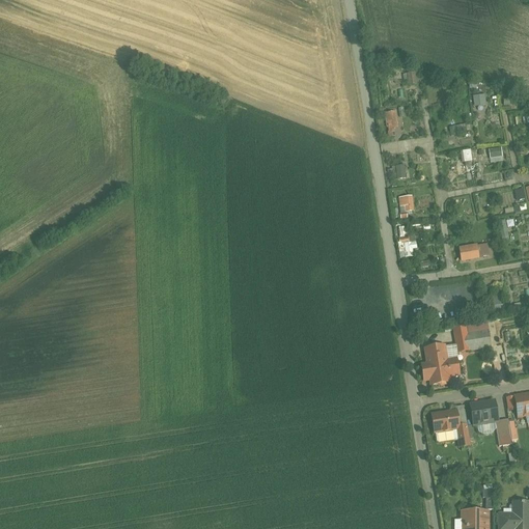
[(414,71),(404,72),(405,84),(415,83),(414,71)]
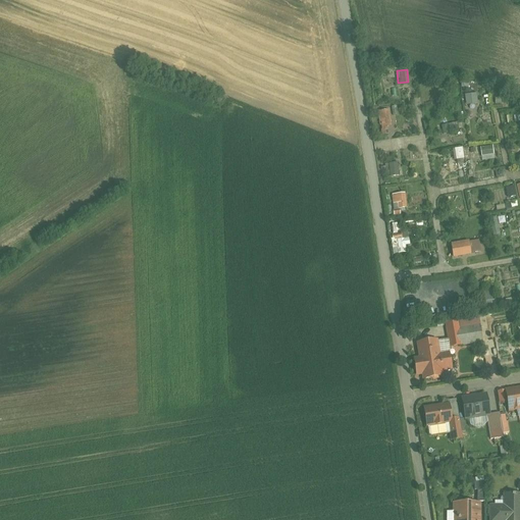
[(391,107),(379,108),(380,133),(386,133),(385,124),(391,124),(391,107)]
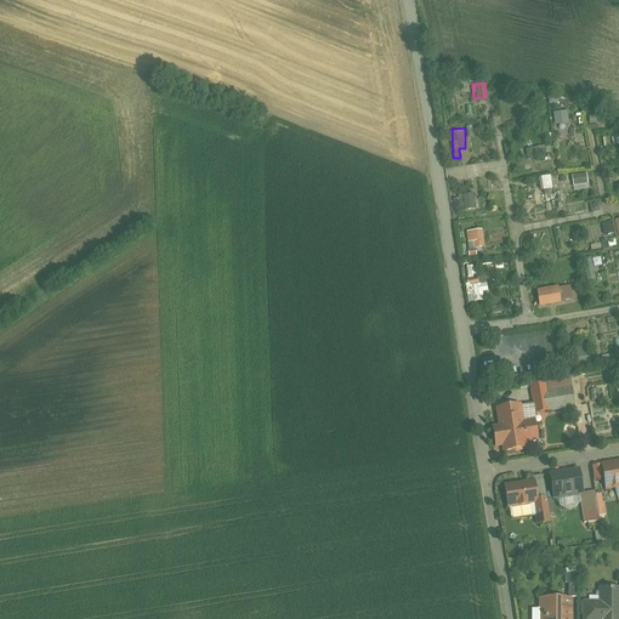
[(526,147),(528,158),(546,153),(544,143),(526,147)]
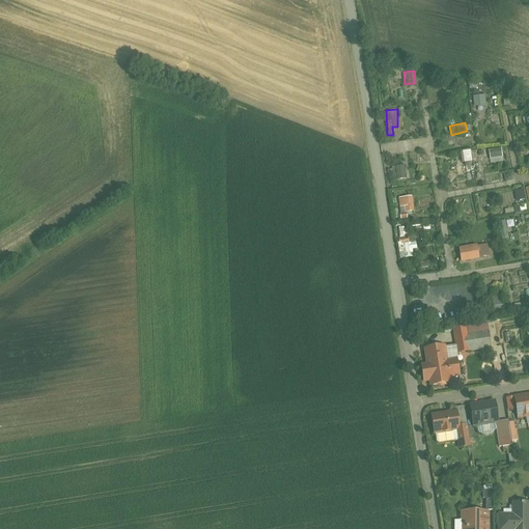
[(490,147),(491,161),(504,160),(503,146),(490,147)]
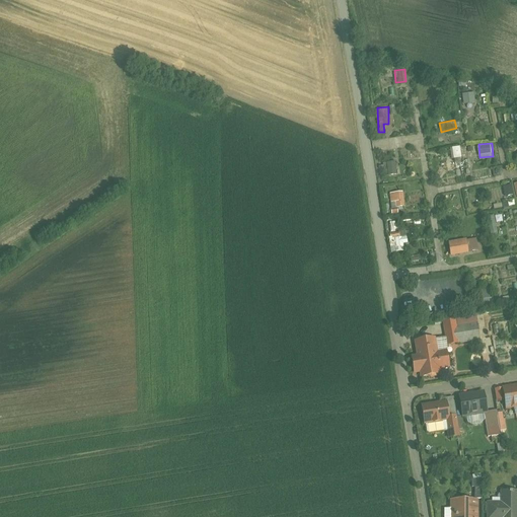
[(463,155),(461,145),(451,146),(453,157),(463,155)]
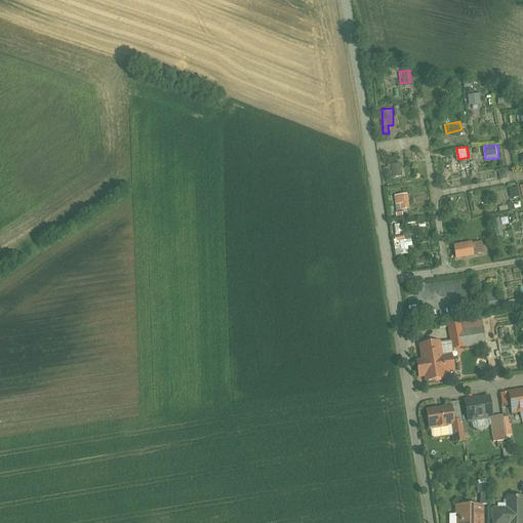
[(392,162),(393,175),(402,175),(401,162),(392,162)]
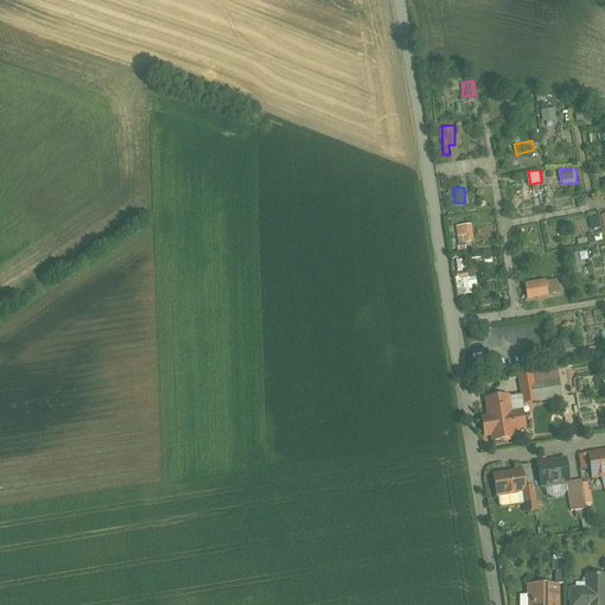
[(588,241),(603,240),(600,215),(591,215),(592,233),(587,233),(588,241)]
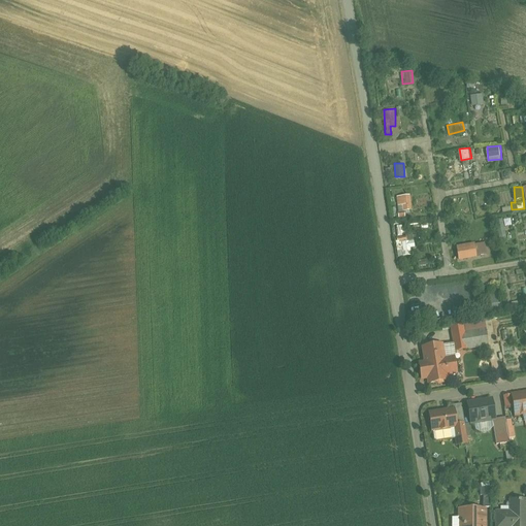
[(397,209),(412,209),(411,193),(397,194),(397,209)]
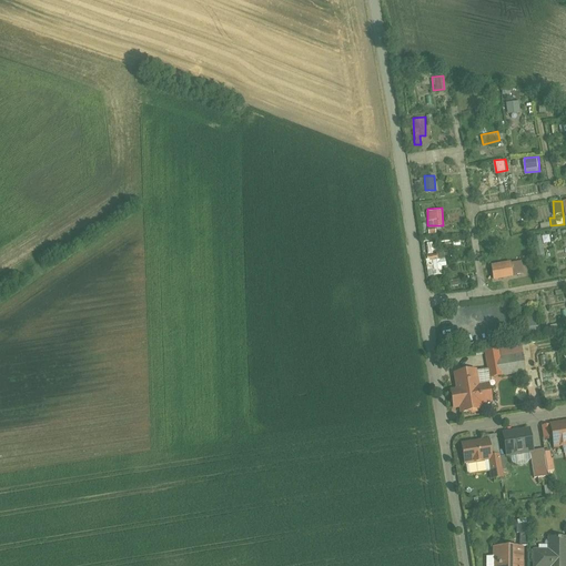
[(543,233),(535,234),(536,258),(545,256),(543,233)]
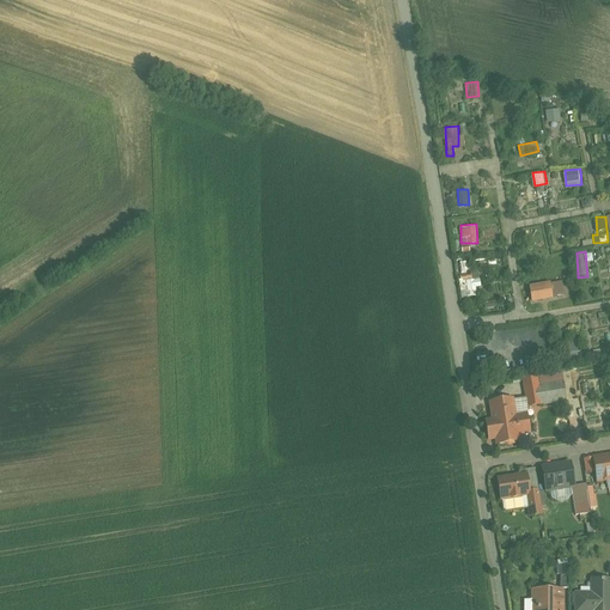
[(609,270),(609,256),(597,258),(602,287),(609,286),(609,274),(607,275),(607,272),(609,270)]
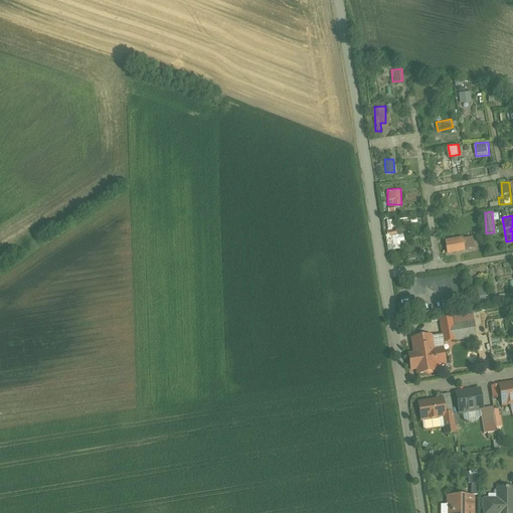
[(401,247),(400,239),(405,239),(404,233),(388,234),(389,248),(401,247)]
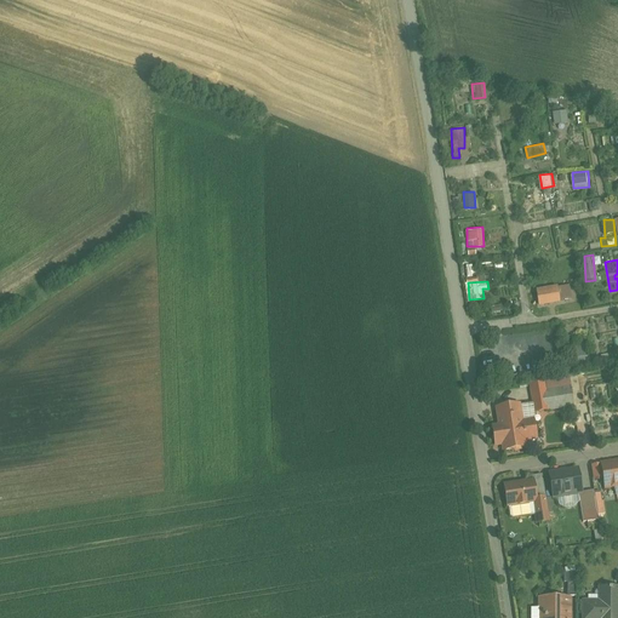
[(550,287),(534,290),(537,303),(553,301),(550,287)]
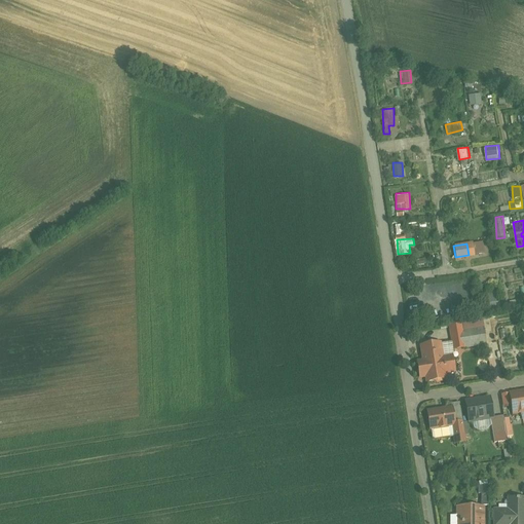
[(484,294),(487,307),(499,305),(496,292),(484,294)]
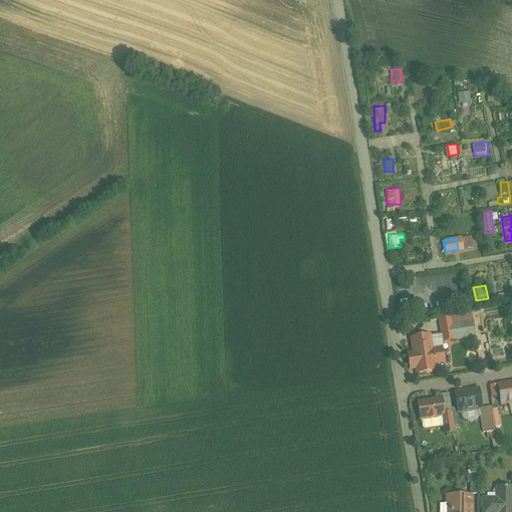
[(450,314),(437,317),(439,325),(452,323),(450,314)]
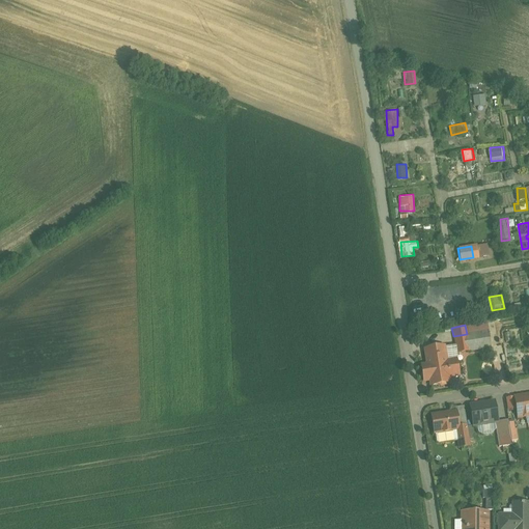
[(467,334),(453,336),(455,352),(490,345),(486,330),(467,334)]
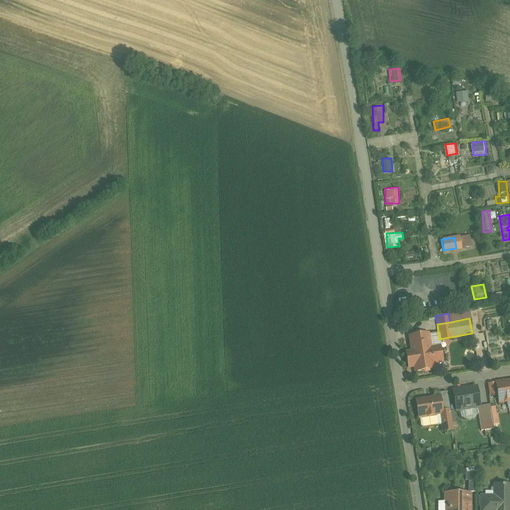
[(429,348),(426,333),(408,336),(411,351),(405,352),(407,366),(413,365),(414,371),(421,369),(423,371),(429,370),(430,368),(432,368),(431,362),(441,361),(438,346),(429,348)]
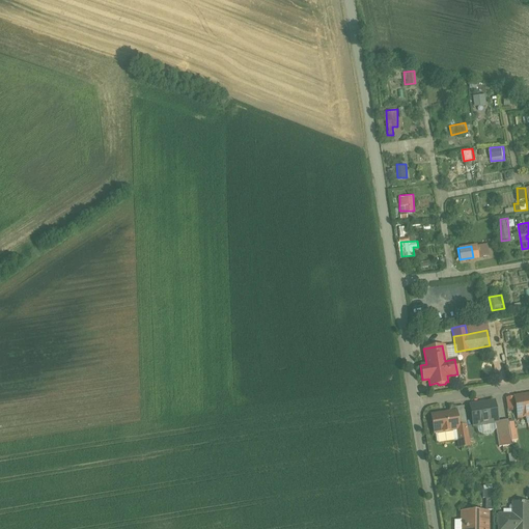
[(528,393),(526,394),(526,395),(519,396),(519,395),(513,396),(517,416),(528,414),(528,393)]
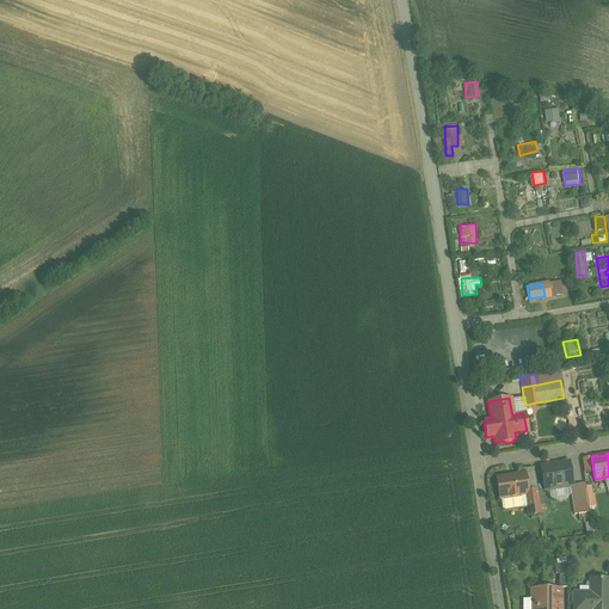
[(567,462),(552,465),(551,463),(540,466),(543,488),(571,484),(567,462)]
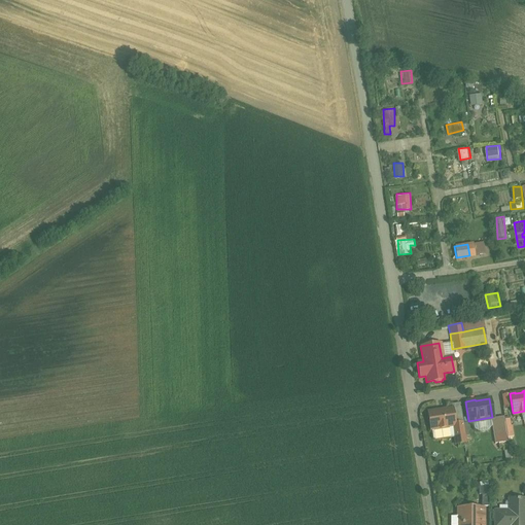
[(451,408),(427,412),(429,429),(439,427),(439,428),(446,427),(445,426),(451,425),(454,425),(453,423),(451,408)]
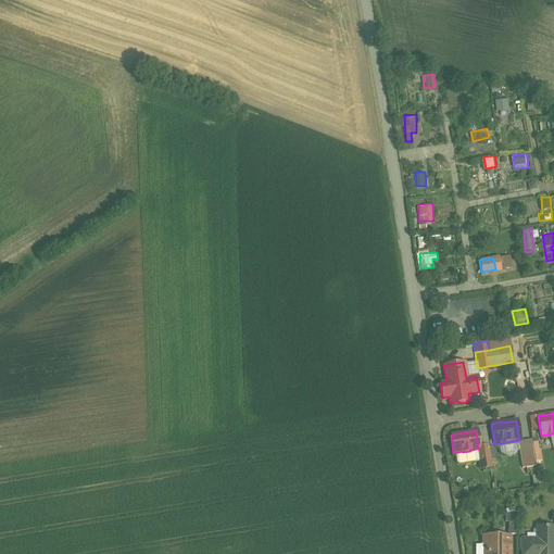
[(533,457),(530,438),(521,439),(525,458),(533,457)]
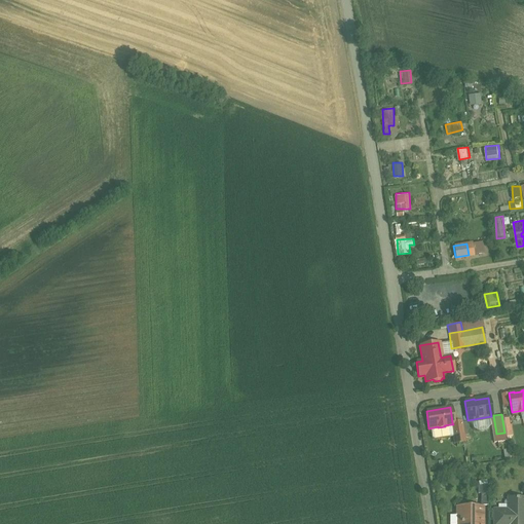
[(461,420),(452,422),(453,424),(450,424),(451,431),(462,428),(461,420)]
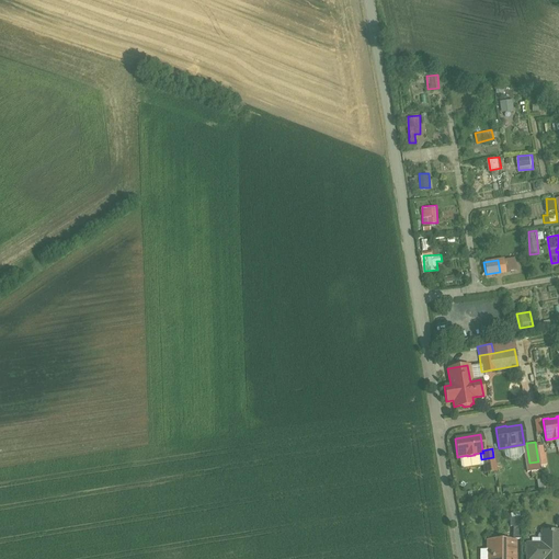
[(558,531),(542,531),(542,532),(543,532),(543,543),(526,543),(525,558),(558,558),(558,540),(558,531)]
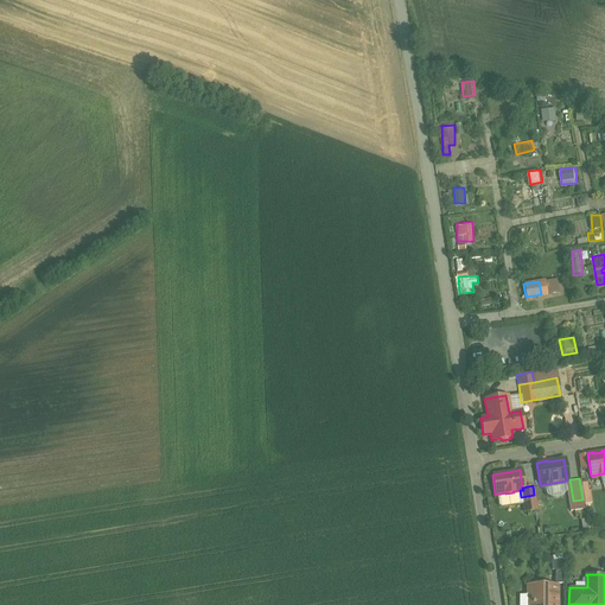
[(548,585),(527,585),(527,596),(530,596),(530,604),(551,604),(552,604),(555,604),(555,593),(548,593),(548,585)]
